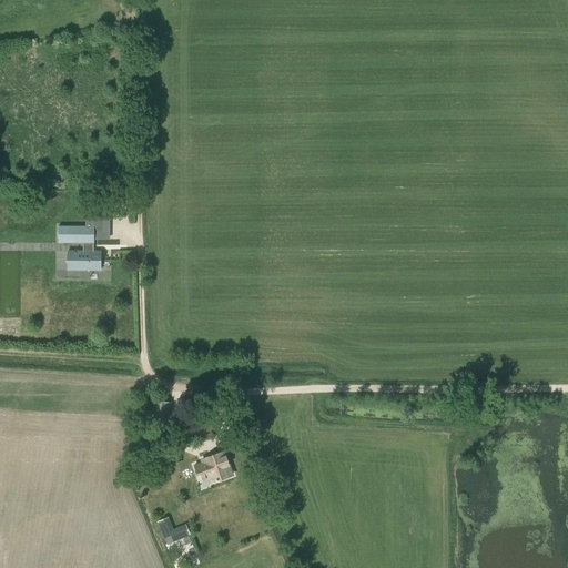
[(93,222),(110,222),(110,203),(93,203),(93,222)]
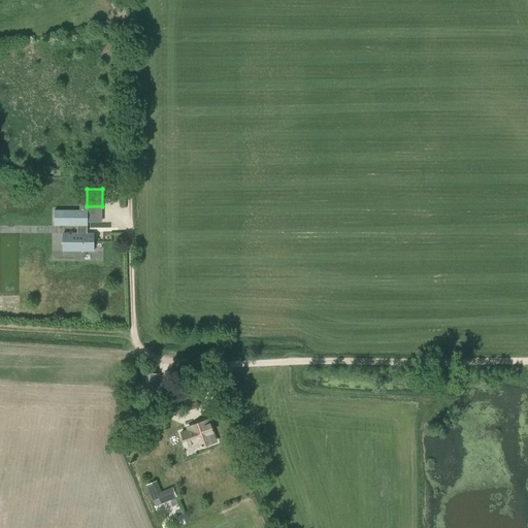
[(55,226),(77,226),(77,234),(64,234),(64,251),(94,251),(94,234),(86,234),(86,226),(87,226),(87,211),(55,211),(55,226)]
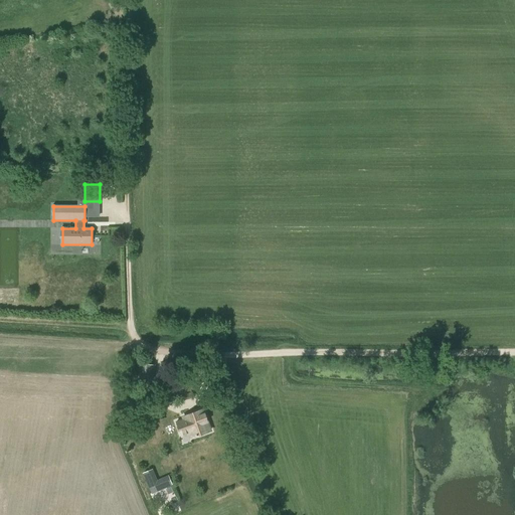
[(86,221),(84,221),(84,226),(100,226),(100,217),(86,217),(86,221)]
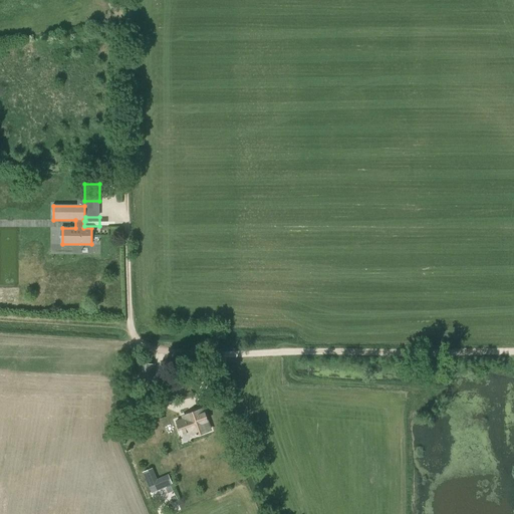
[(137,383),(153,386),(155,364),(139,362),(137,383)]
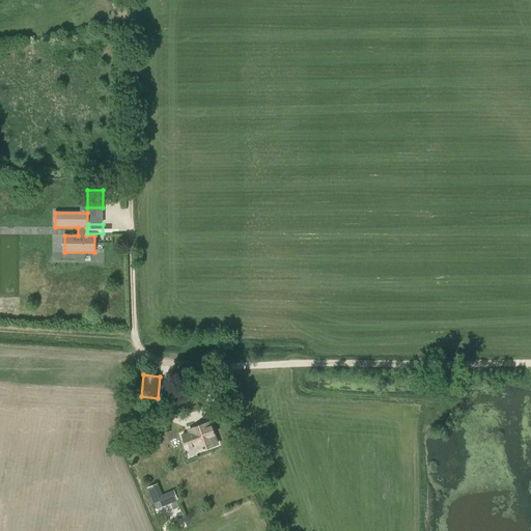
[(189,430),(190,431),(180,435),(187,452),(196,448),(197,452),(217,445),(208,423),(189,430)]
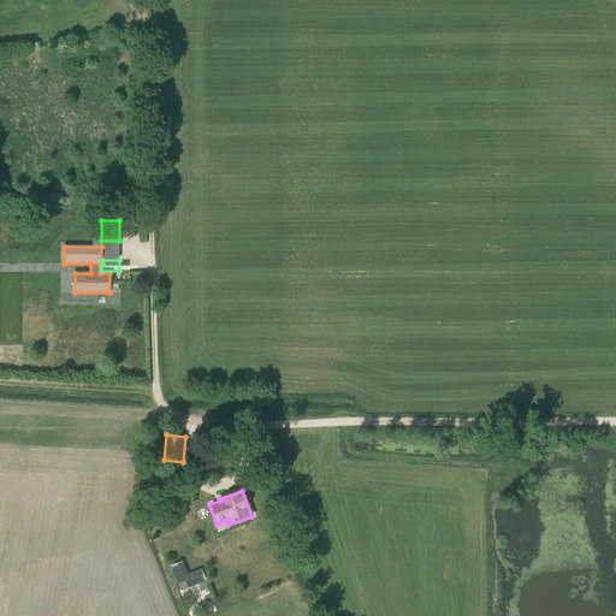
[(171,566),(181,591),(206,580),(201,568),(188,574),(183,561),(171,566)]
